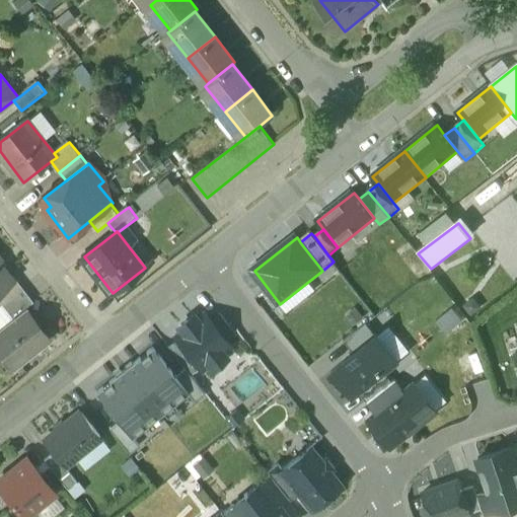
[(0,293),(14,282),(12,280),(2,267),(2,261),(0,256),(0,293)]
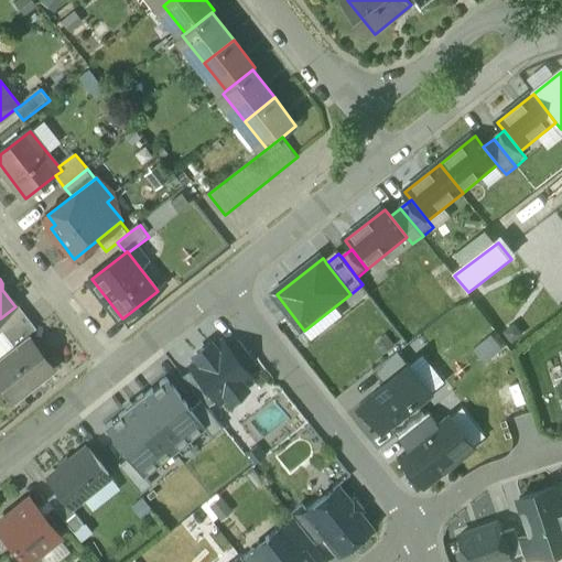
[(15,306),(0,319),(0,325),(4,332),(28,314),(18,302),(13,304),(15,306)]
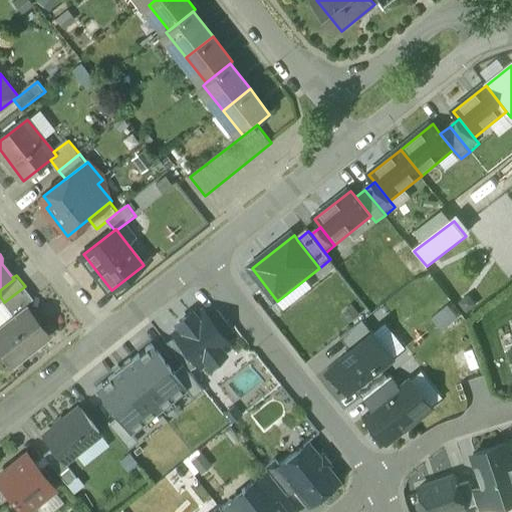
[(25,286),(4,302),(15,316),(27,307),(36,300),(25,286)]
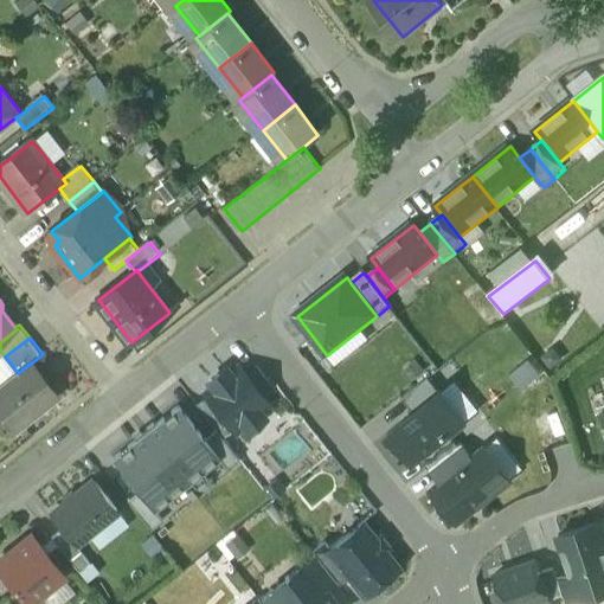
[(18,373),(0,386),(0,406),(19,431),(60,399),(32,362),(18,373)]
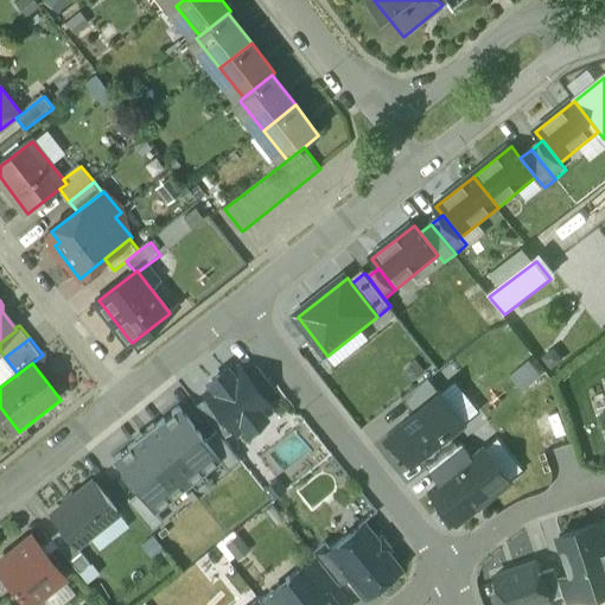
[(241,369),(231,376),(227,370),(211,383),(216,388),(207,395),(210,399),(234,430),(237,433),(246,427),(249,432),(255,433),(266,425),(267,419),(262,414),(271,407),(265,400),(248,377),(241,369)]
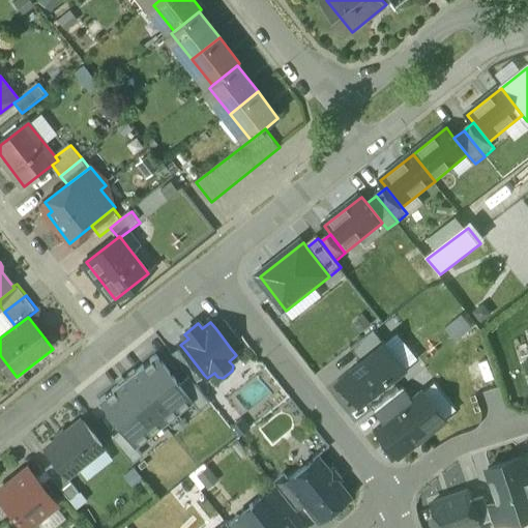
[(241,341),(226,322),(216,329),(231,349),(241,341)]
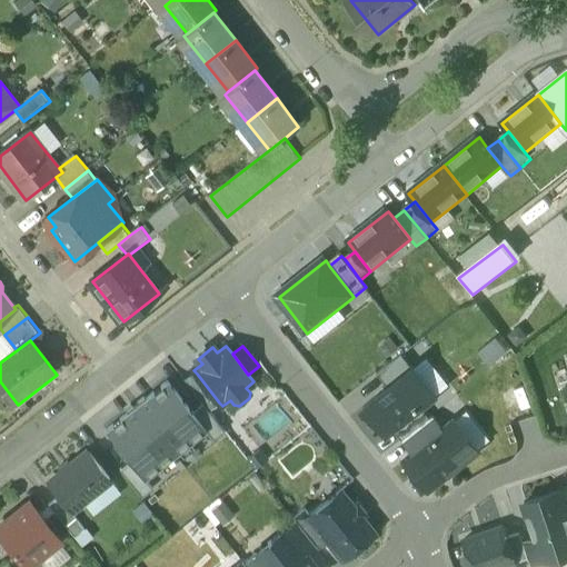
[(390,389),(416,370),(404,356),(379,375),(390,389)]
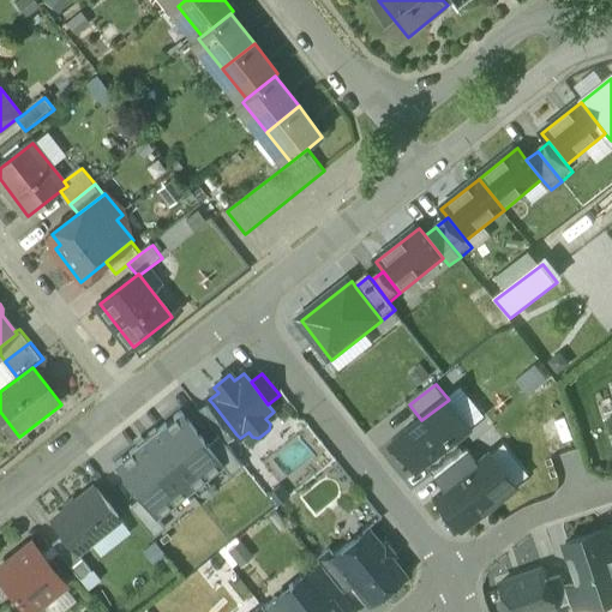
[(473,432),(449,400),(421,420),(396,442),(421,473),(429,467),(457,444),(473,432)]
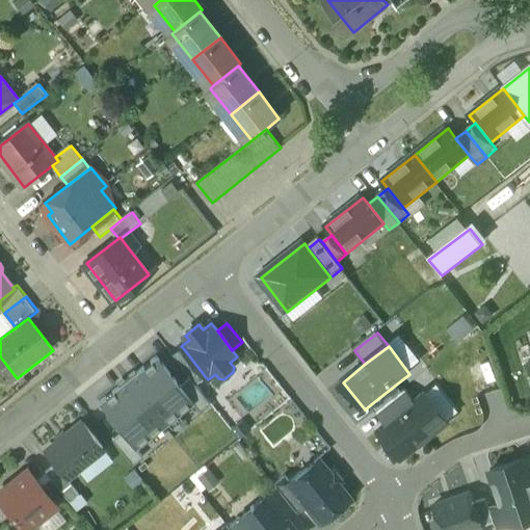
[(205,376),(184,349),(174,358),(195,385),(205,376)]
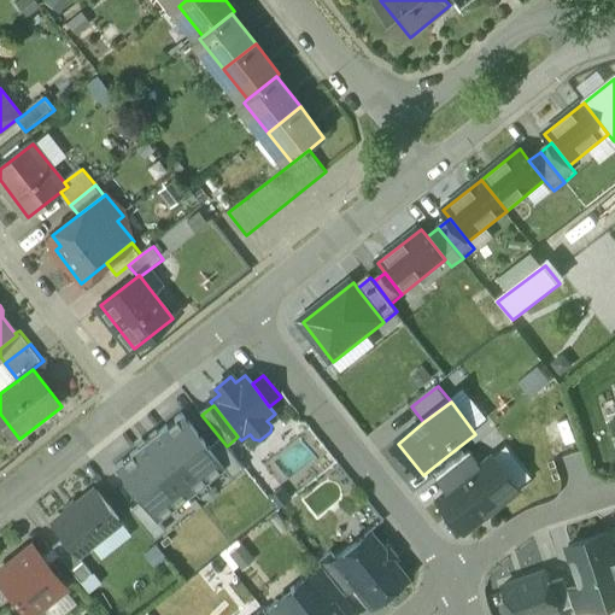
[(183,416),(151,443),(192,495),(224,469),(210,450),(183,416)]
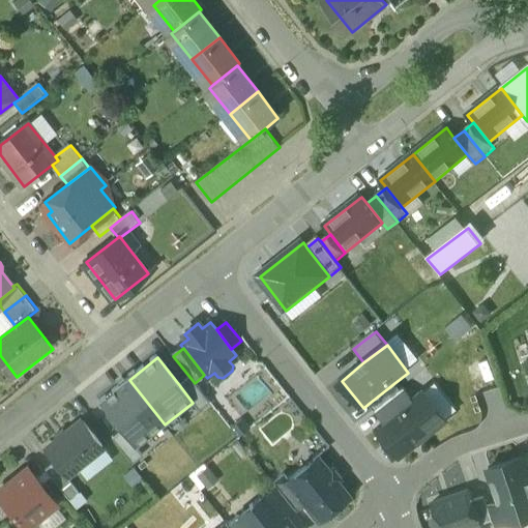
[(191,378),(180,386),(193,403),(201,411),(210,404),(191,378)]
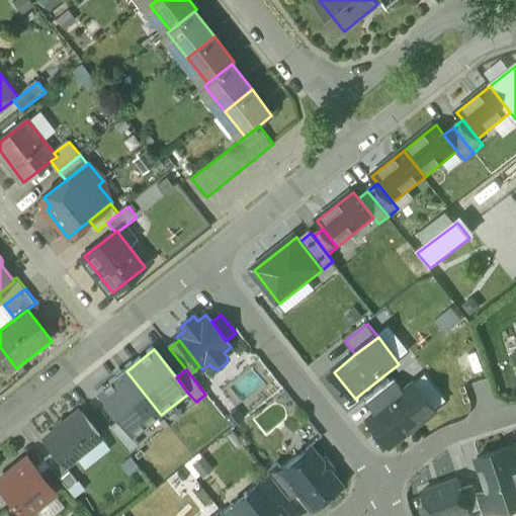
[(126,371),(98,394),(120,421),(134,437),(161,415),(126,371)]
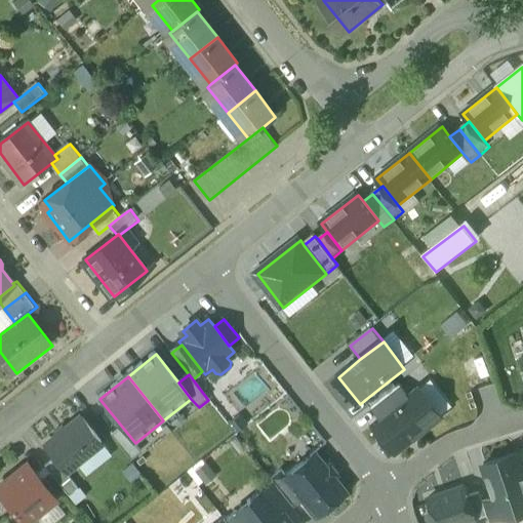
[(391,379),(366,399),(373,407),(397,388),(391,379)]
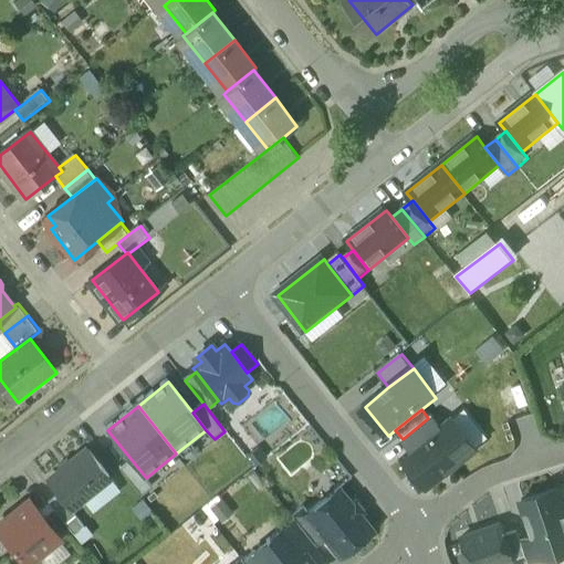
[(401,440),(413,453),(445,429),(432,415),(401,440)]
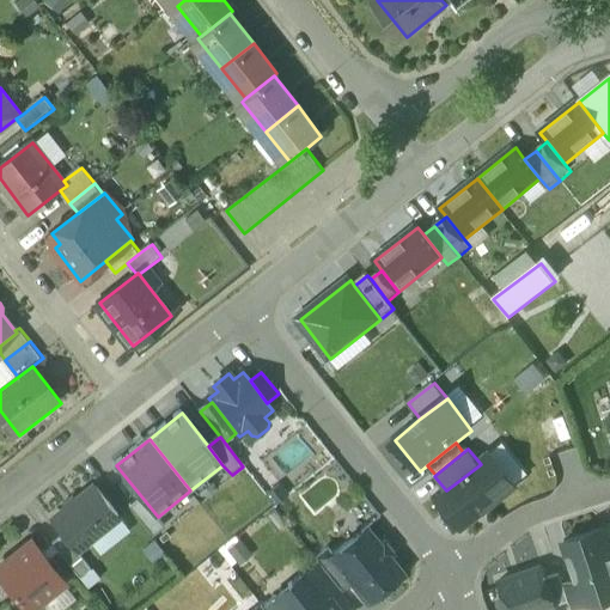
[(490,456),(481,464),(446,490),(439,498),(464,528),(516,486),(490,456)]
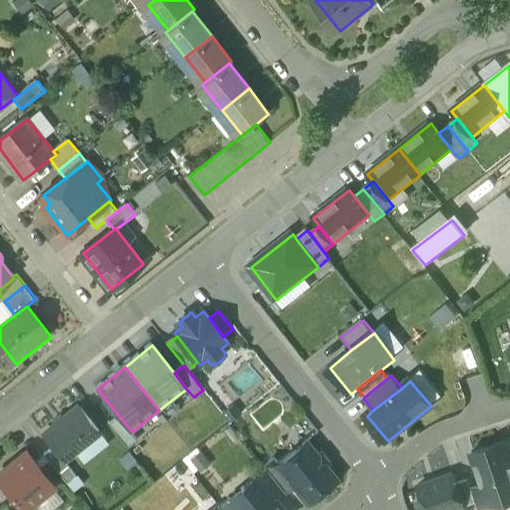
[(81,407),(45,436),(54,447),(67,463),(103,435),(81,407)]
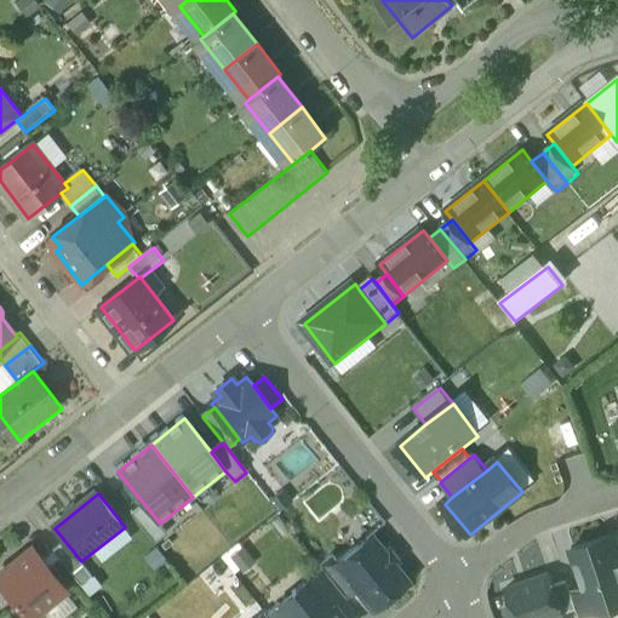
[(160,524),(144,504),(133,514),(158,544),(169,534),(160,524)]
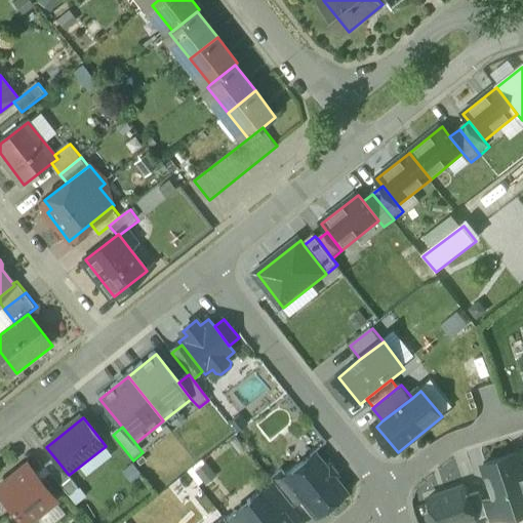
[(287,476),(286,477),(304,499),(317,516),(346,492),(315,454),(287,476)]
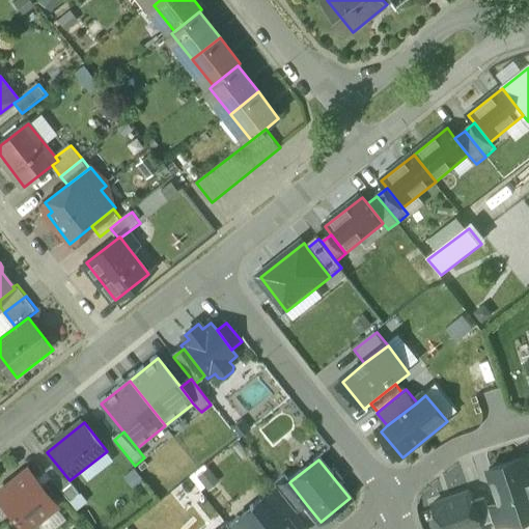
[(524,461),(491,471),(502,504),(509,526),(528,520),(528,473),(525,462),(524,461)]
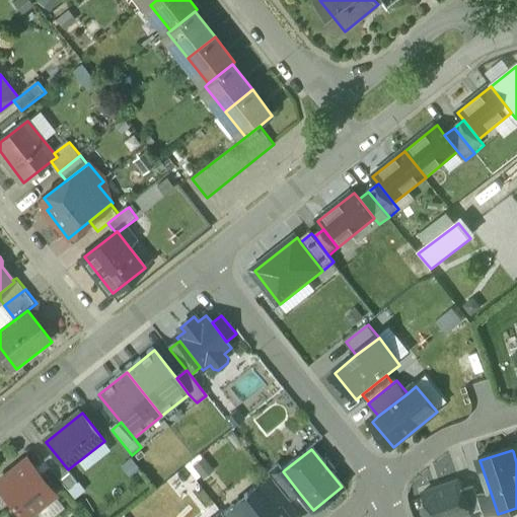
[(55,453),(46,461),(51,467),(69,491),(78,483),(68,469),(55,453)]
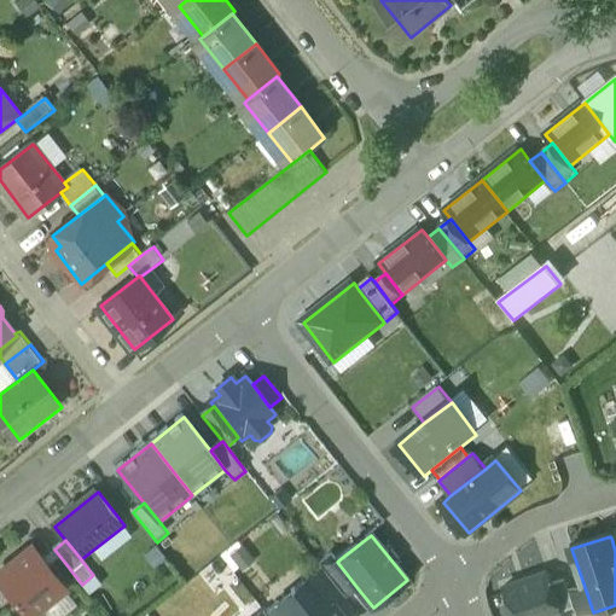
[(0,582),(25,615),(33,615),(67,590),(48,567),(42,558),(33,547),(0,573),(0,582)]
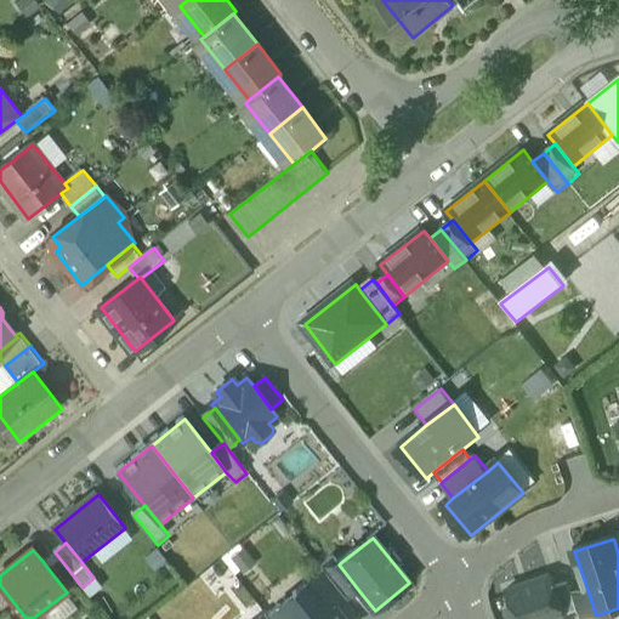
[(55,552),(43,561),(49,569),(61,560),(55,552)]
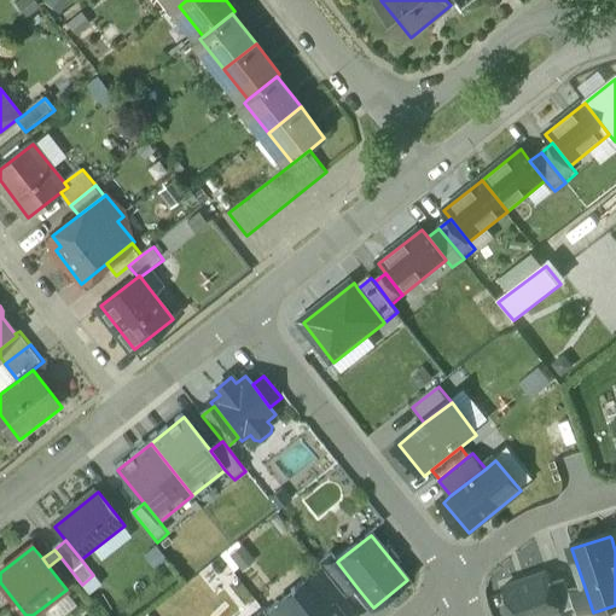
[(338,561),(332,553),(320,563),(347,597),(358,588),(337,562),(338,561)]
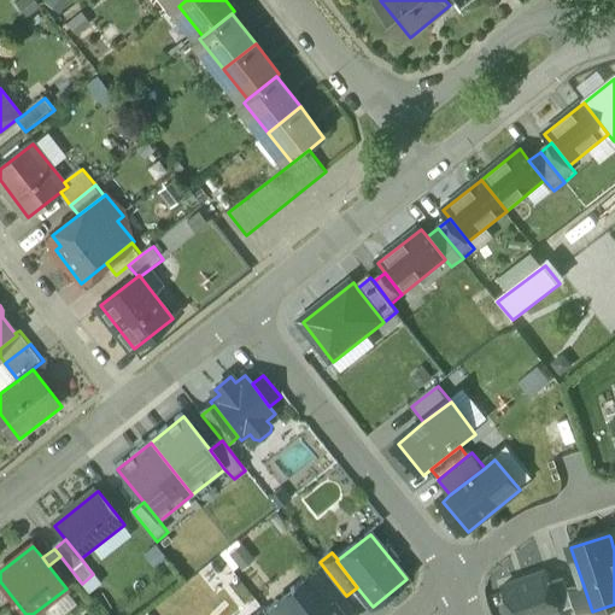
[(323,567),(311,577),(332,603),(344,593),(323,567)]
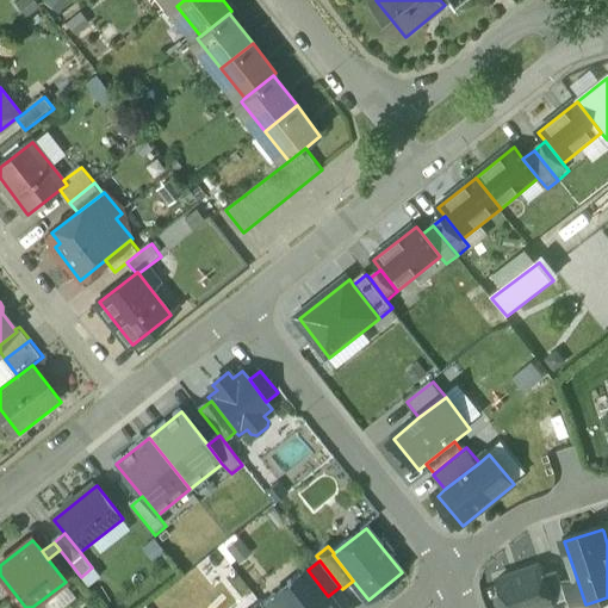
[(543,568),(498,582),(507,607),(551,607),(556,606),(546,578),(543,568)]
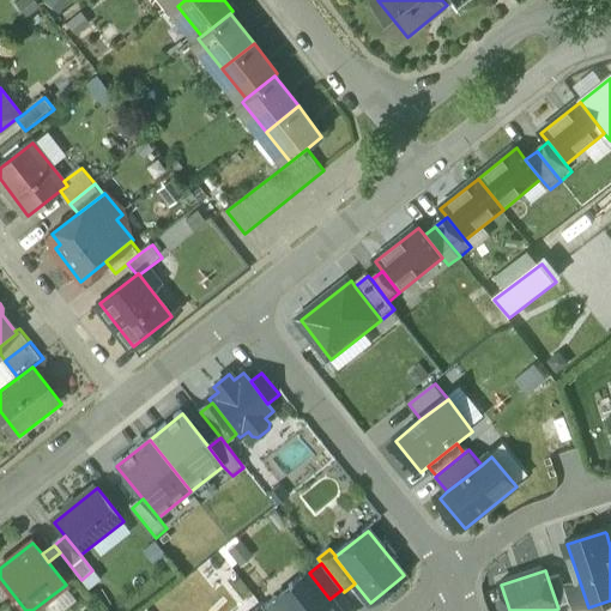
[(339,610),(330,599),(309,573),(289,588),(296,596),(284,605),(282,606),(285,610),(339,610)]
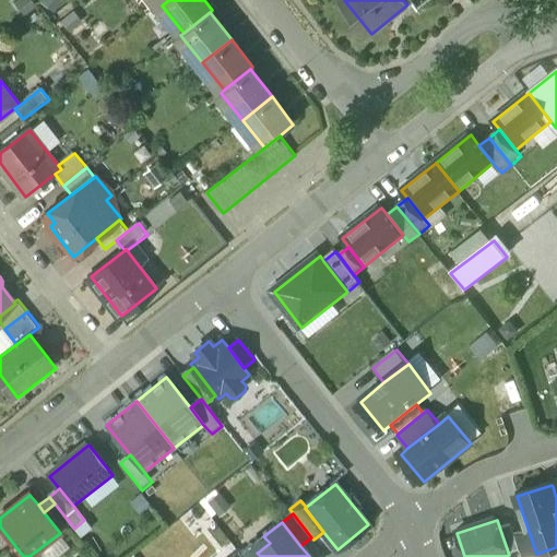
[(512,525),(500,530),(509,555),(521,550),(516,535),(512,525)]
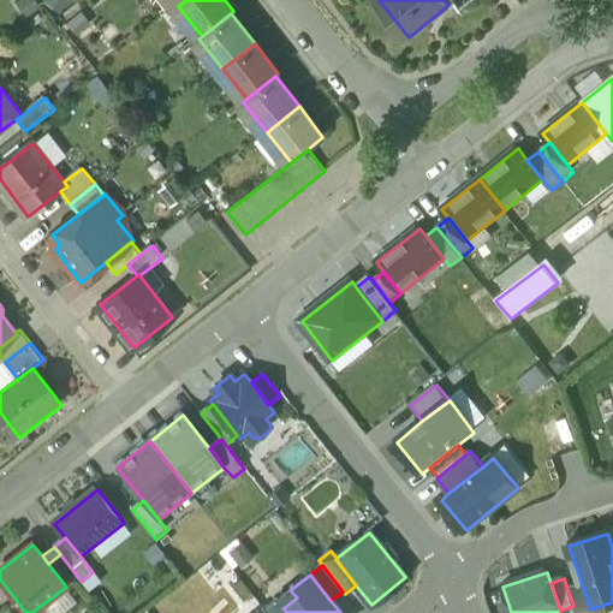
[(590,609),(582,584),(567,589),(573,606),(575,612),(583,612),(590,609)]
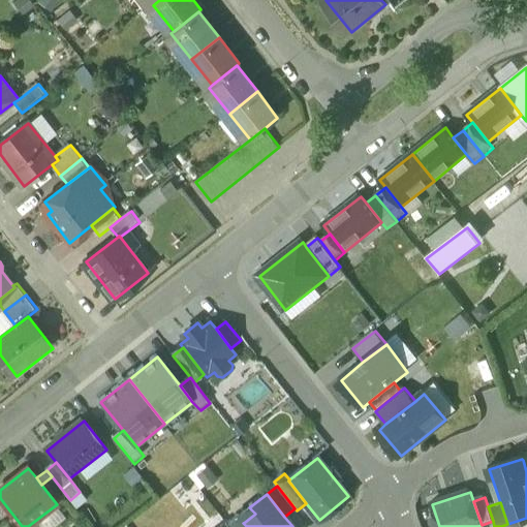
[(246,526),(243,523),(245,522),(240,516),(228,525),(229,526),(246,526)]
